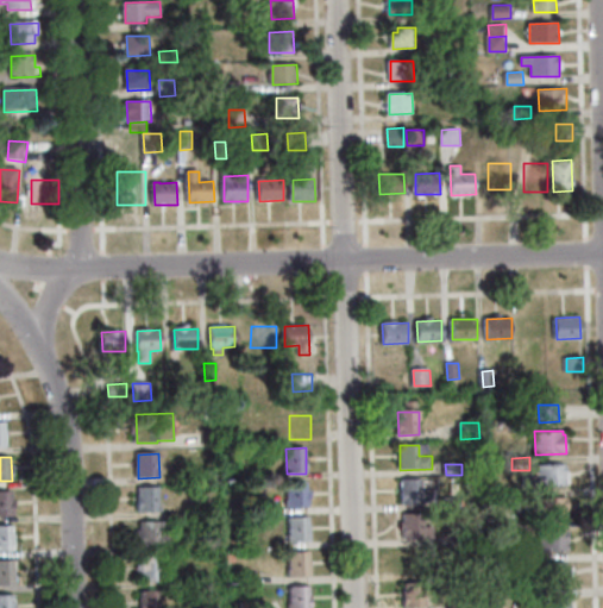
[(525,476),(540,476),(539,465),(567,465),(567,486),(526,487),(525,476)]
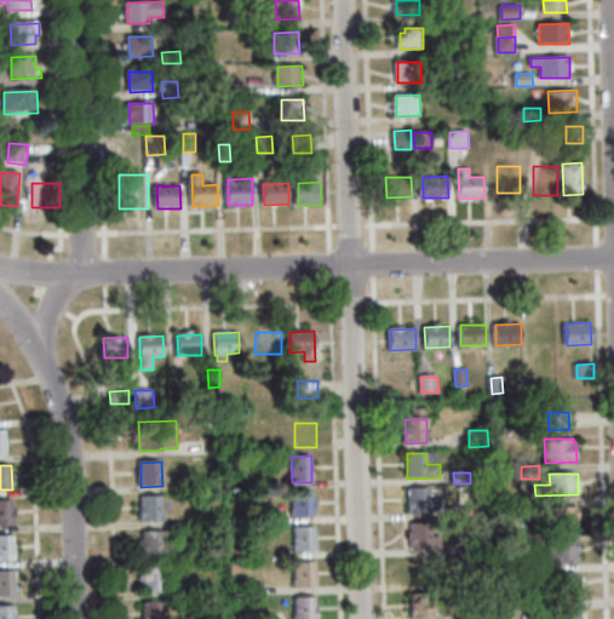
[(411,488),(431,487),(431,499),(443,498),(443,513),(411,513),(411,488)]
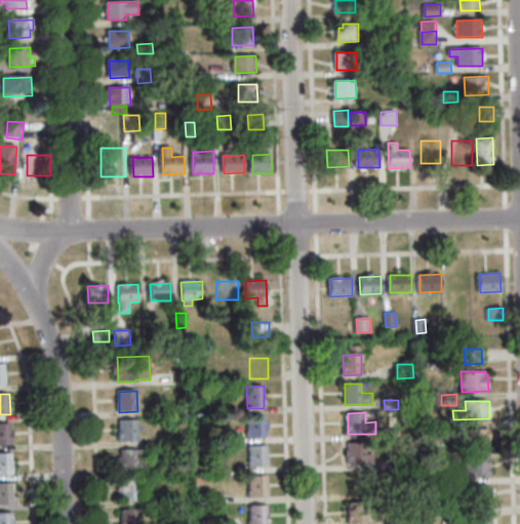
[(249,415),(266,415),(267,437),(249,438),(249,415)]
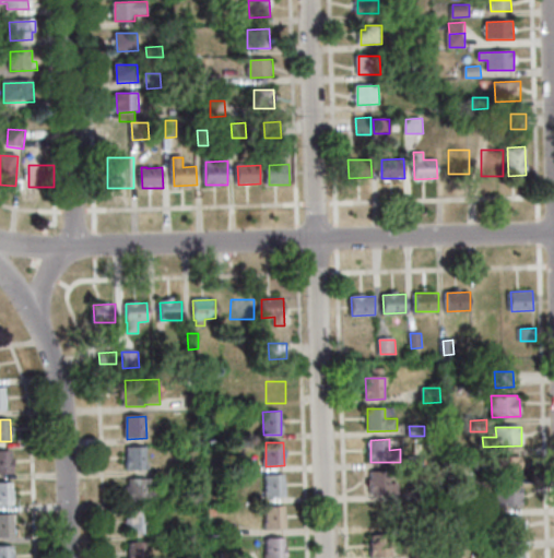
[(128,470),(128,449),(146,448),(148,470),(128,470)]
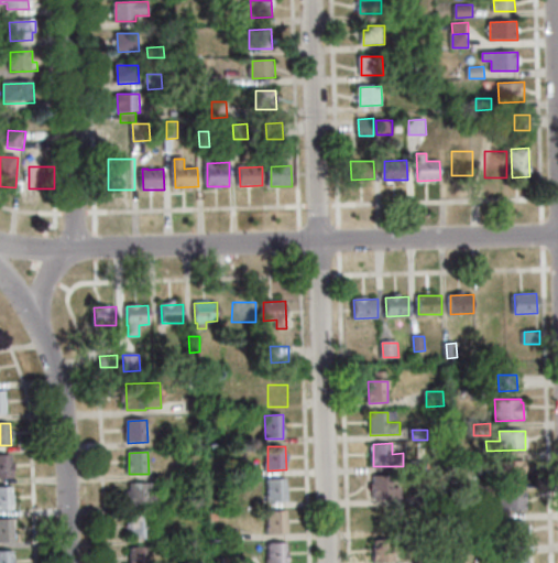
[(12,478),(0,478),(0,455),(11,455),(12,478)]
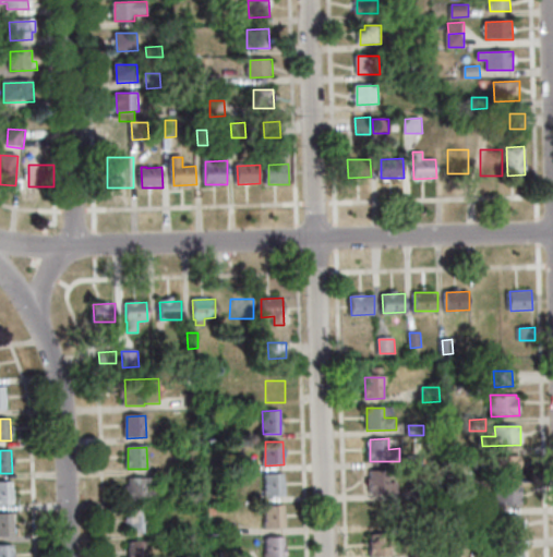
[(424,467),(408,467),(408,456),(423,456),(424,467)]
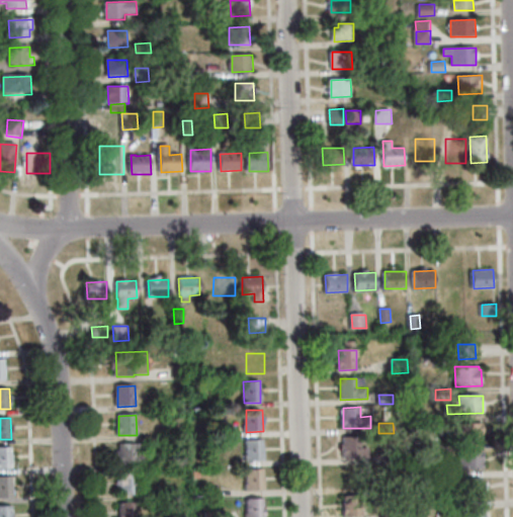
[(459,424),(483,423),(483,441),(460,441),(459,424)]
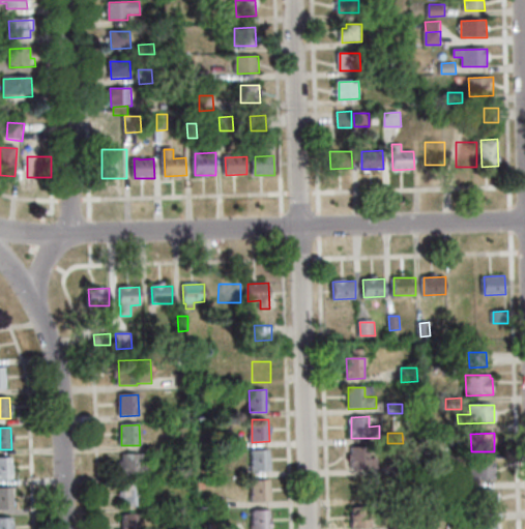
[(237,448),(226,448),(225,439),(237,439),(237,448)]
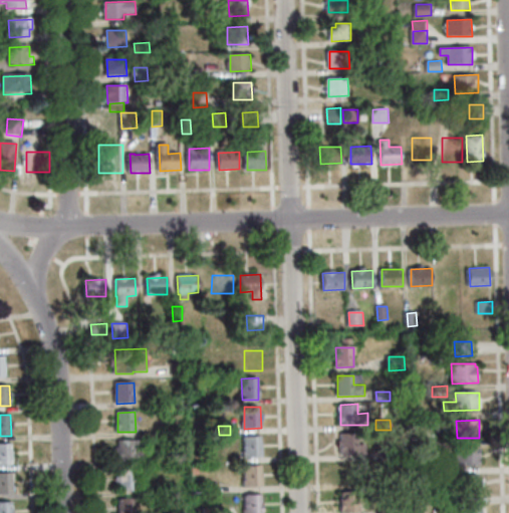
[(341,433),(358,433),(358,454),(341,454),(341,433)]
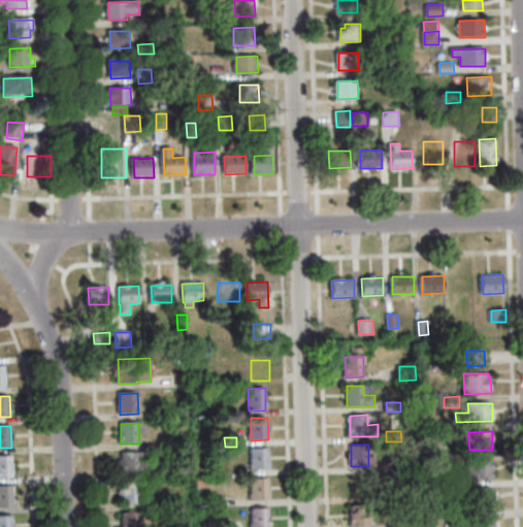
[(252,449),(269,448),(269,470),(252,470),(252,449)]
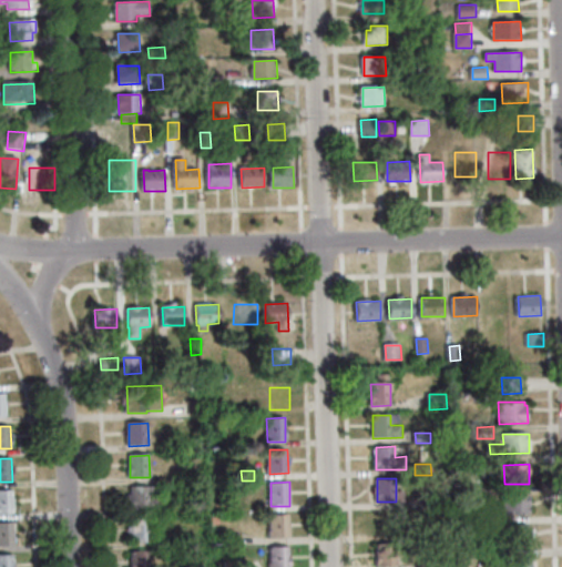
[(157,510),(133,510),(132,487),(160,486),(160,494),(150,495),(150,498),(157,498),(157,510)]
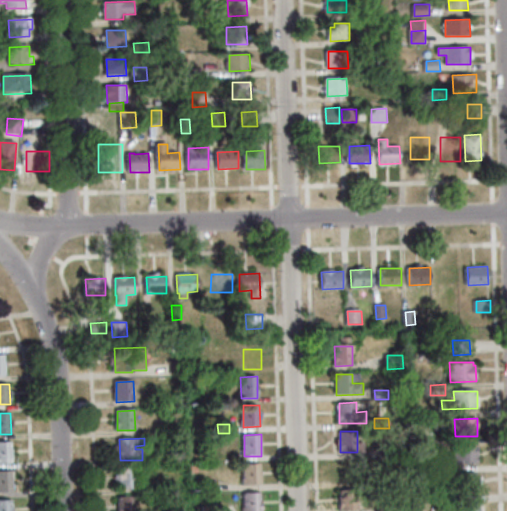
[(0,462),(0,441),(12,441),(12,462),(0,462)]
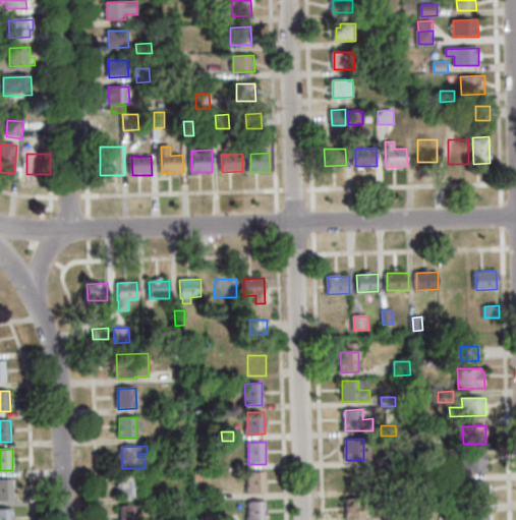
[(433,450),(447,449),(448,458),(433,459),(433,450)]
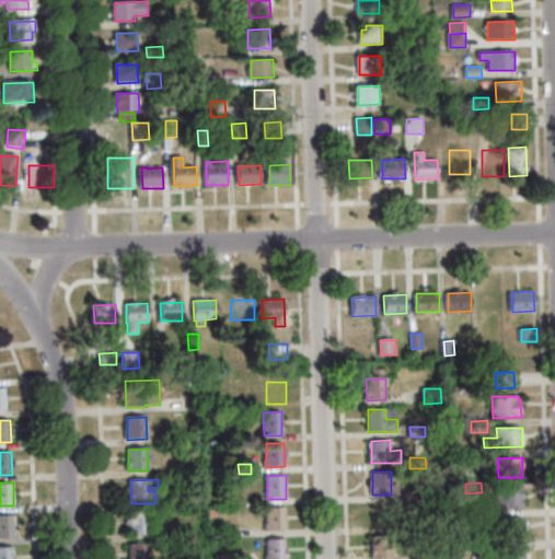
[(498,488),(523,487),(523,507),(499,508),(498,488)]
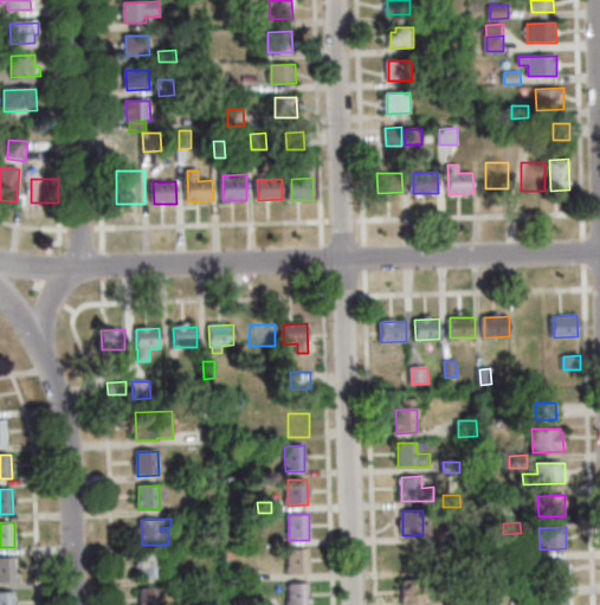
[(204,548),(204,538),(219,536),(220,547),(204,548)]
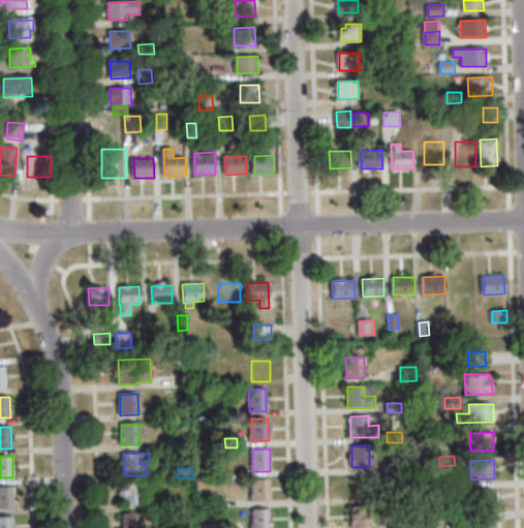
[(379,497),(379,477),(353,477),(353,497),(379,497)]
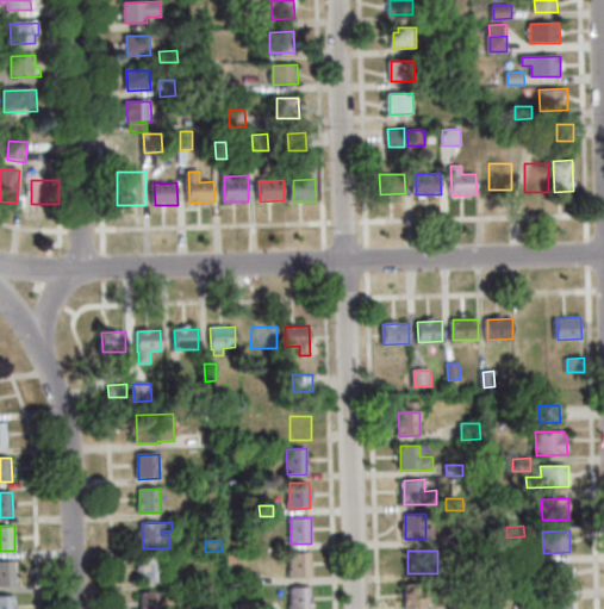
[(291,553),(311,553),(311,578),(291,578),(291,553)]
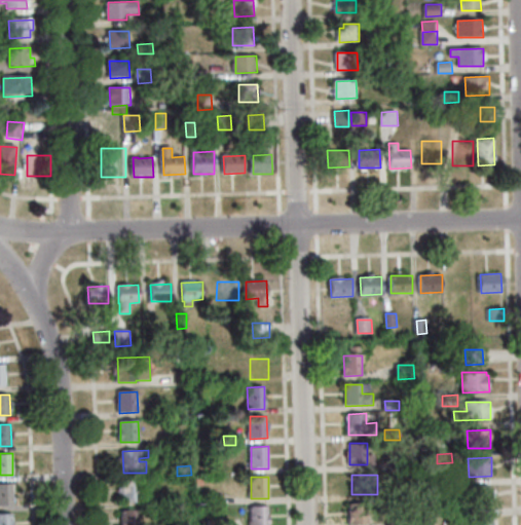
[(140,481),(140,501),(123,502),(122,482),(140,481)]
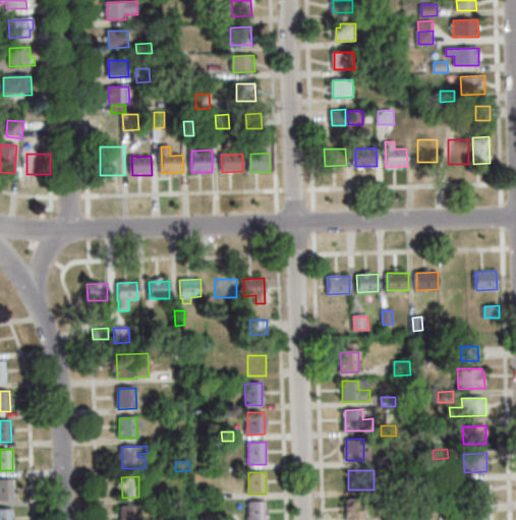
[(440,492),(424,492),(424,478),(439,477),(440,492)]
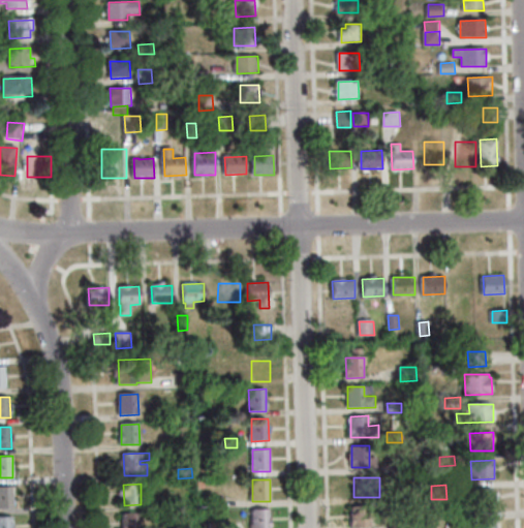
[(13,508),(0,508),(0,486),(12,486),(13,508)]
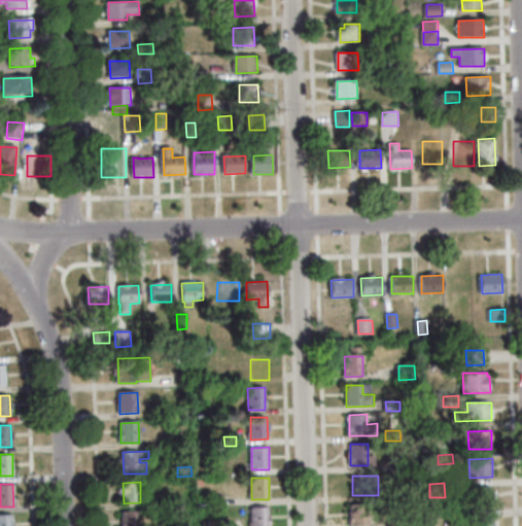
[(490,486),(491,506),(470,506),(468,487),(490,486)]
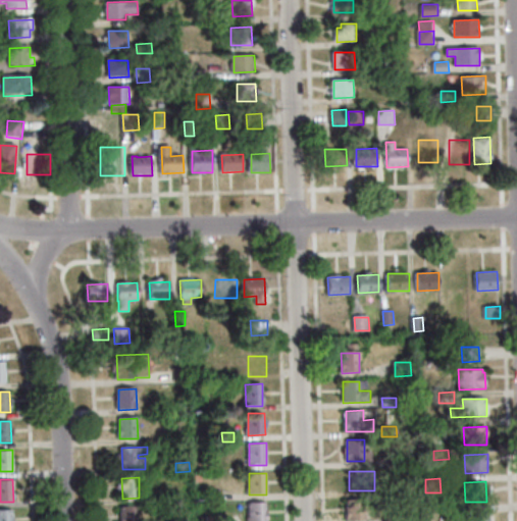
[(206,501),(206,490),(222,490),(222,501),(206,501)]
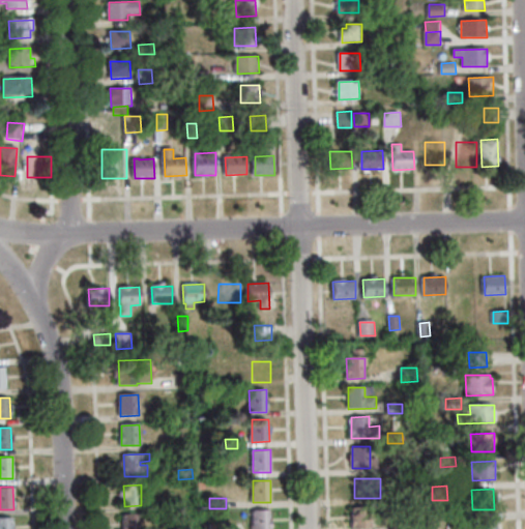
[(353,507),(371,506),(371,528),(353,528),(353,507)]
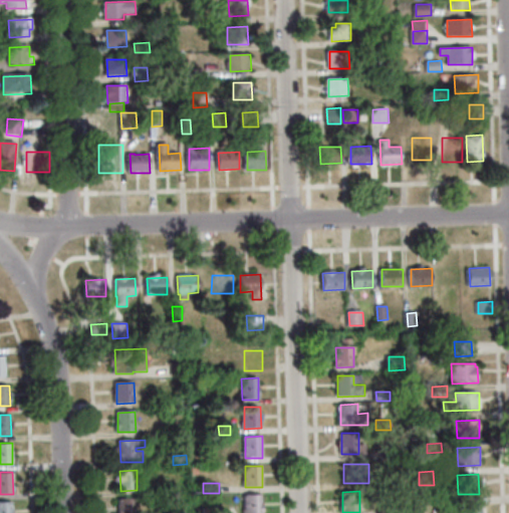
[(245,512),(245,495),(262,494),(262,512),(245,512)]
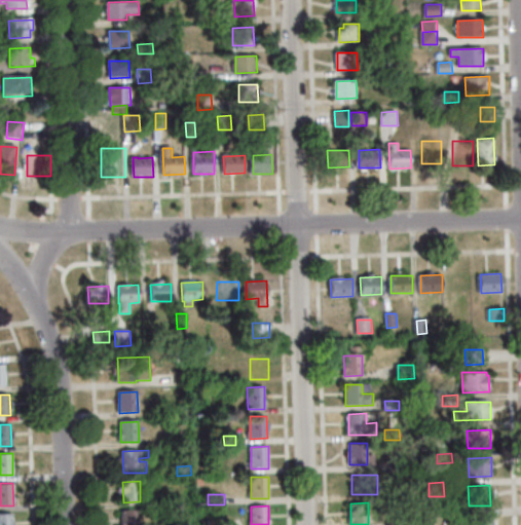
[(121,524),(121,511),(139,511),(139,524),(121,524)]
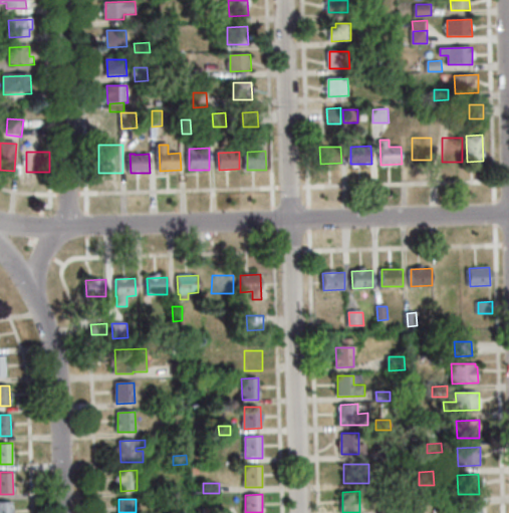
[(0,512),(0,502),(12,502),(12,512),(0,512)]
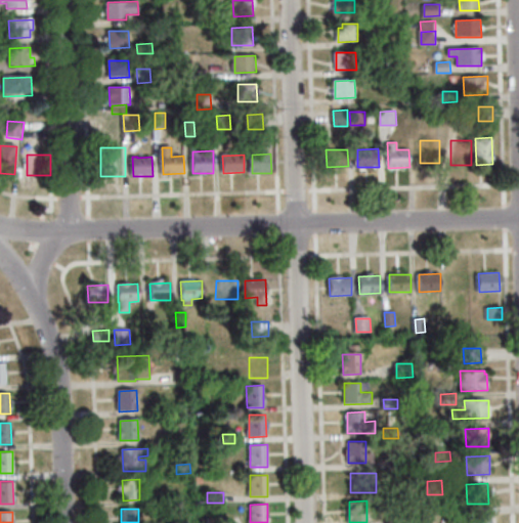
[(468,522),(468,515),(491,514),(491,522),(468,522)]
